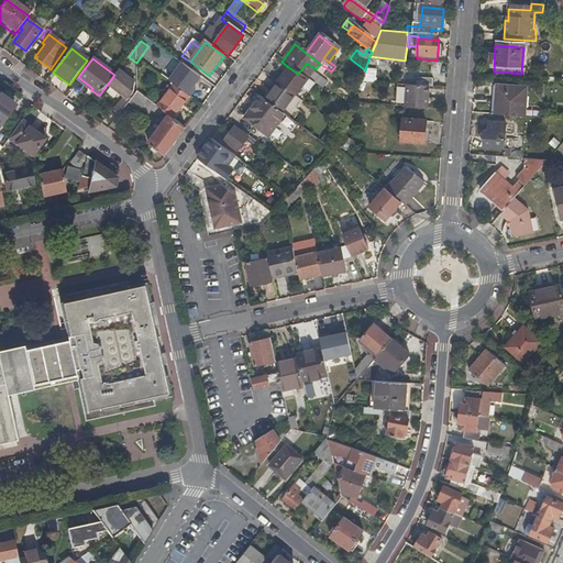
[(202,76),(183,62),(169,79),(189,94),(202,76)]
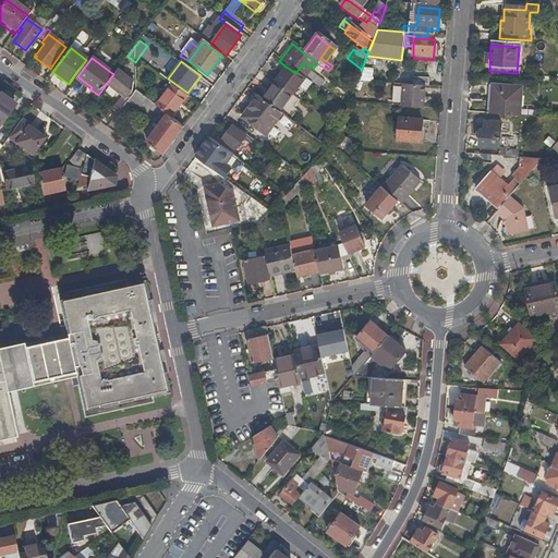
[(295,73),(304,80),(310,84),(314,79),(308,74),(313,69),(304,62),(295,73)]
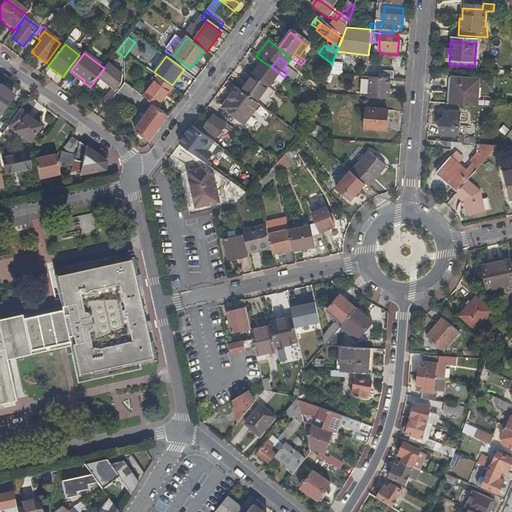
[(271,67),(262,61),(252,75),(268,86),(268,87),(279,73),(271,67)]
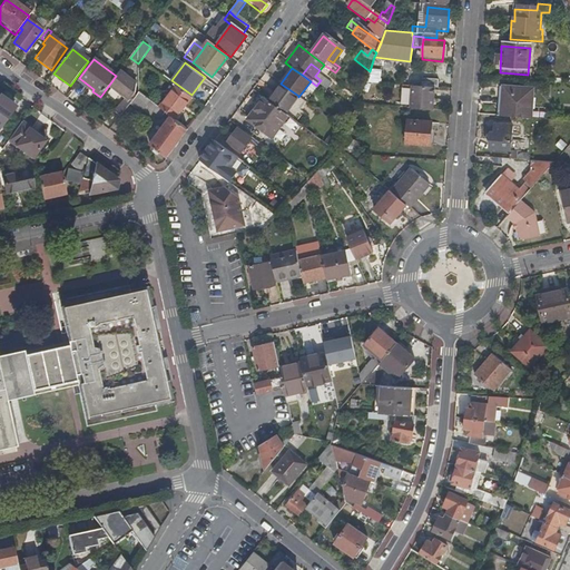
[(136,94),(135,85),(125,77),(115,88),(129,100),(136,94)]
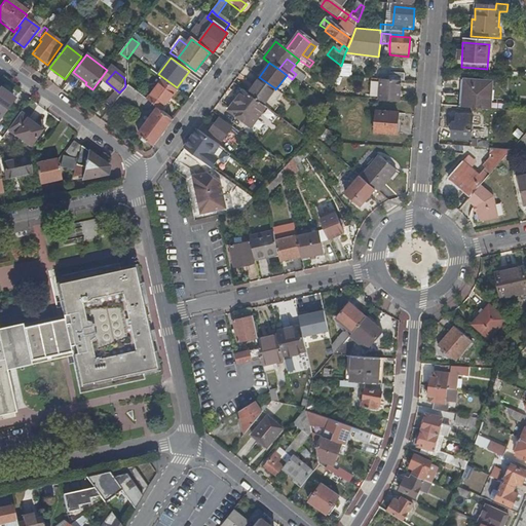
[(86,82),(73,72),(72,75),(85,84),(86,82)]
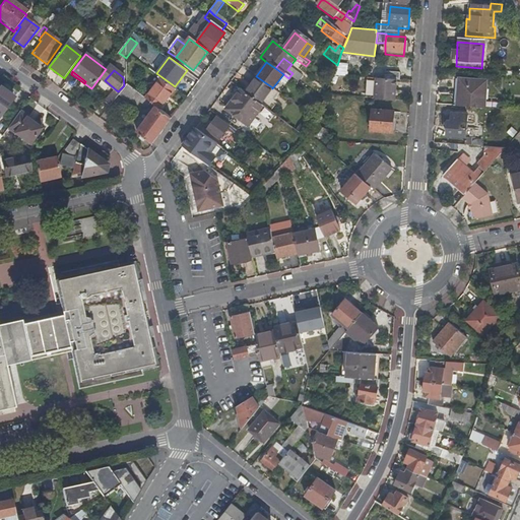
[(288,78),(297,83),(301,78),(293,73),(288,78)]
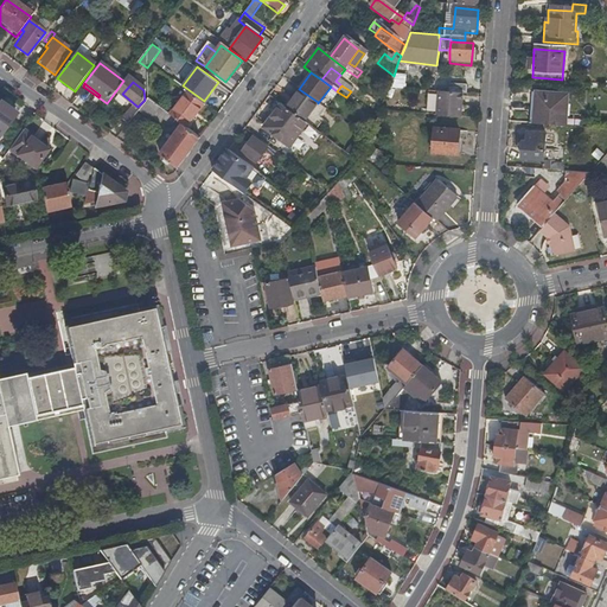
[(451,87),(449,96),(465,96),(466,96),(467,88),(451,87)]
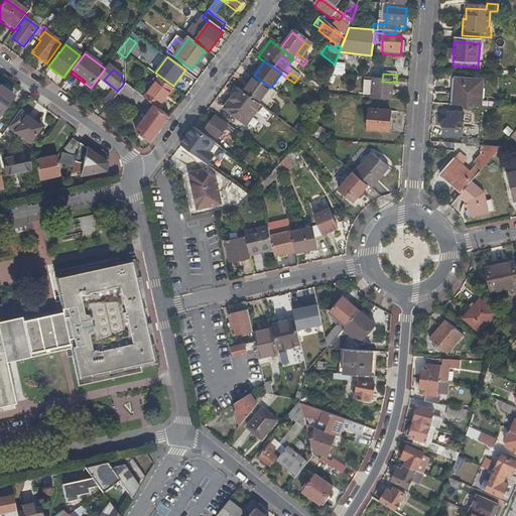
[(270,87),(254,76),(242,92),(258,104),(270,87)]
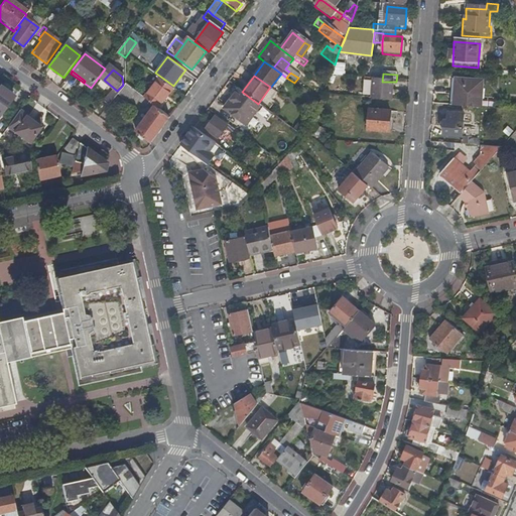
[(158,79),(143,100),(148,104),(154,108),(157,110),(172,89),(158,79)]
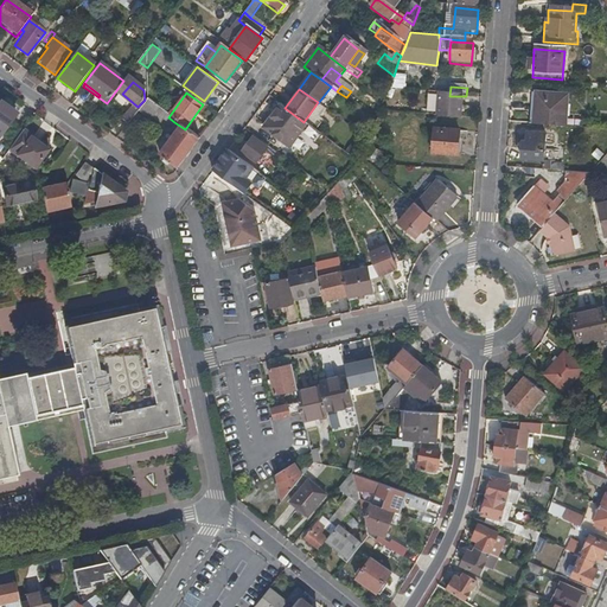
[(438,95),(435,116),(462,119),(465,96),(449,96),(438,95)]
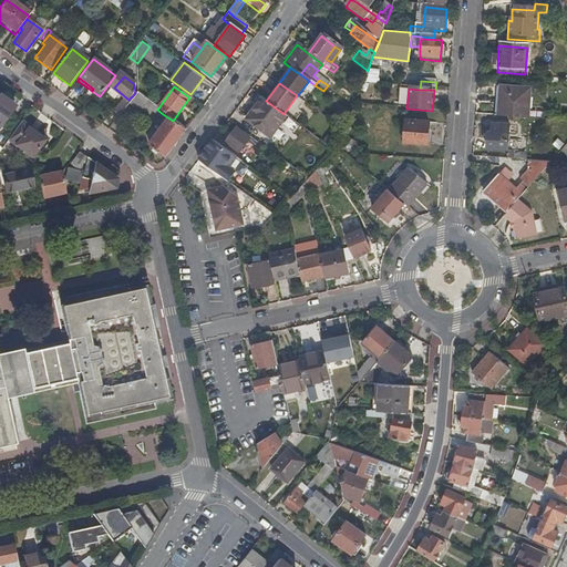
[(498,90),(496,117),(527,121),(529,92),(498,90)]
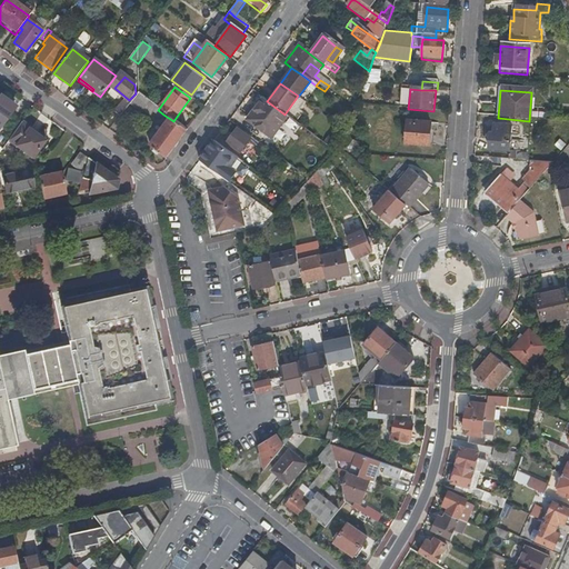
[(158,110),(138,95),(129,106),(139,112),(140,110),(149,117),(152,113),(160,119),(163,115),(158,110)]
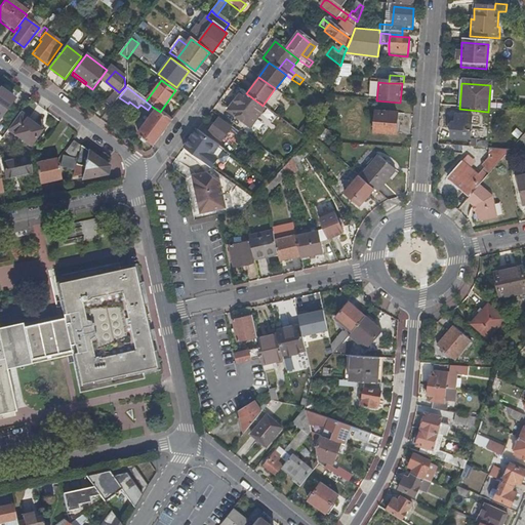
[(246,93),(243,90),(228,111),(250,128),(266,107),(263,106),(246,93)]
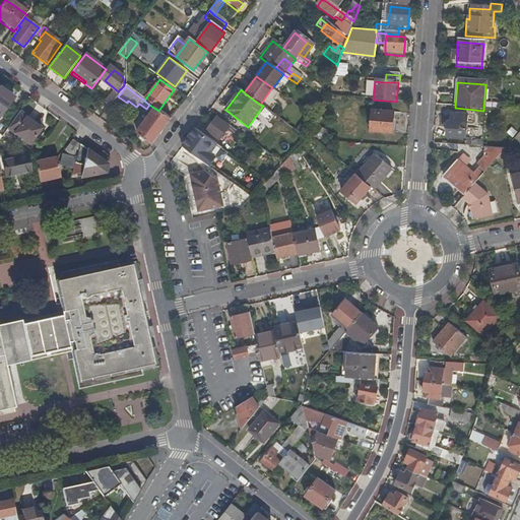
[(0,119),(13,102),(0,91),(0,119)]
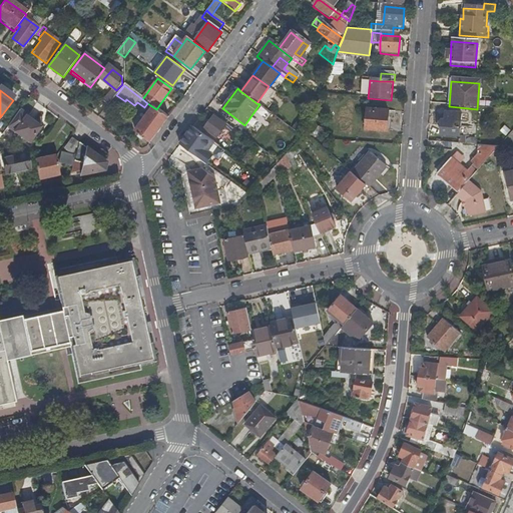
[(105,100),(110,103),(116,96),(110,92),(105,100)]
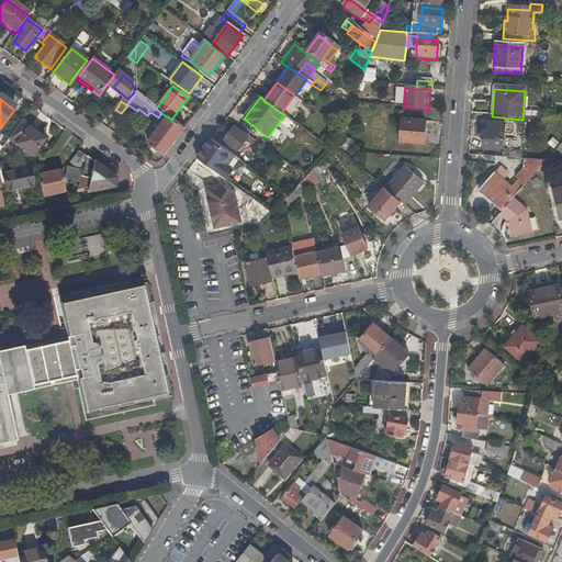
[(171,120),(168,117),(148,145),(165,157),(184,130),(171,120)]
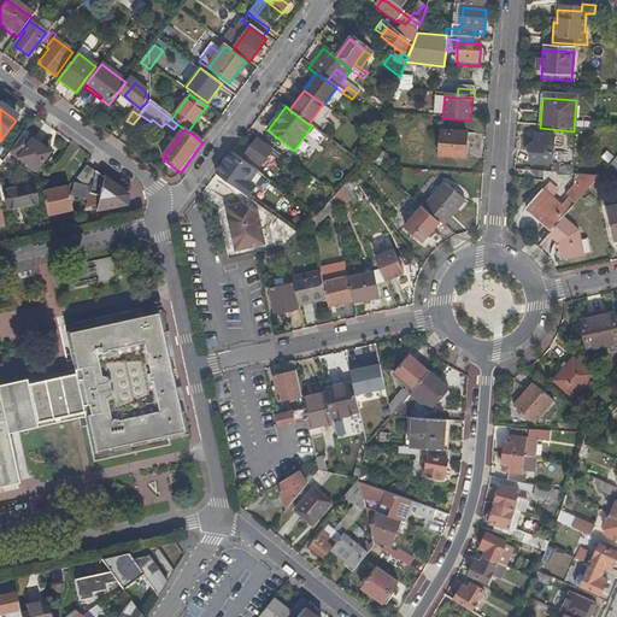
[(464,136),(439,134),(436,158),(462,160),(464,136)]
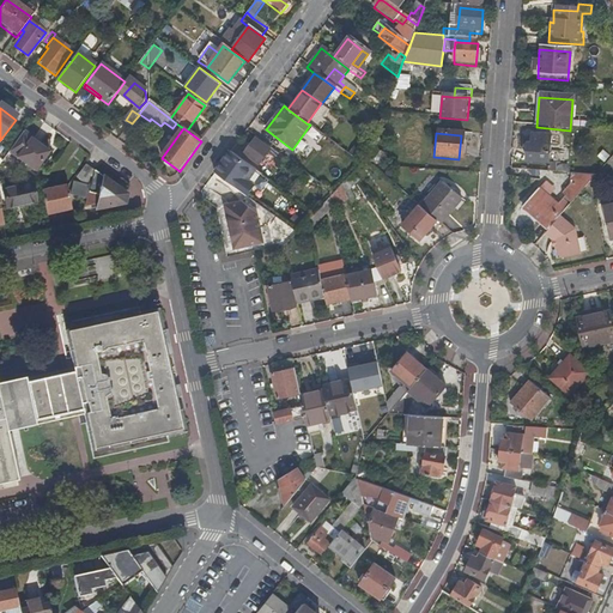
[(22,134),(6,155),(34,175),(49,153),(22,134)]
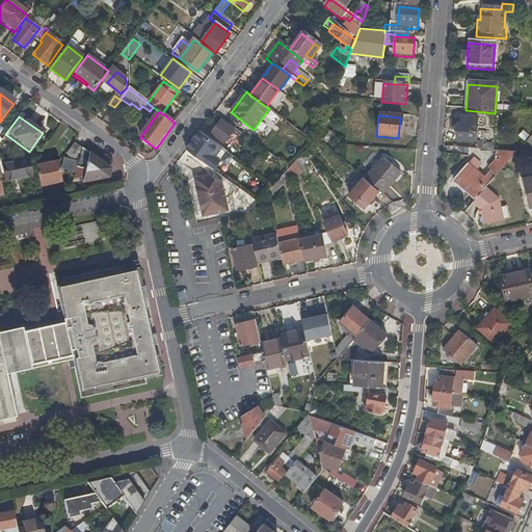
[(475,143),(475,148),(493,149),(494,142),(475,140),(477,121),(461,118),(460,127),(457,127),(455,142),(475,143)]
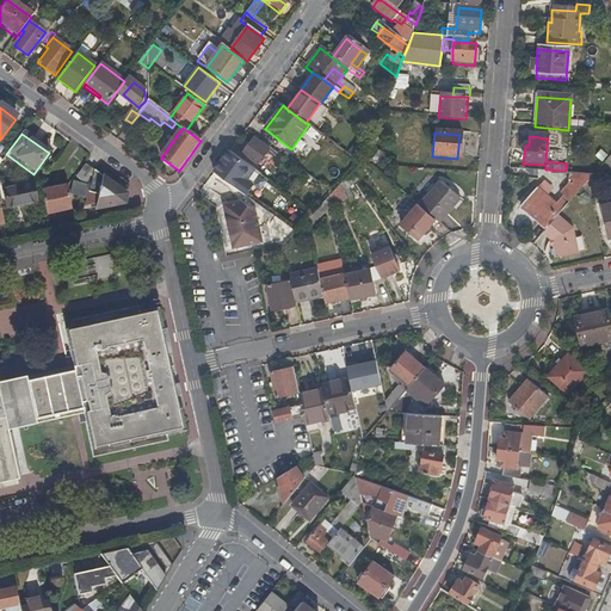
[(269,152),(253,140),(242,154),(258,165),(269,152)]
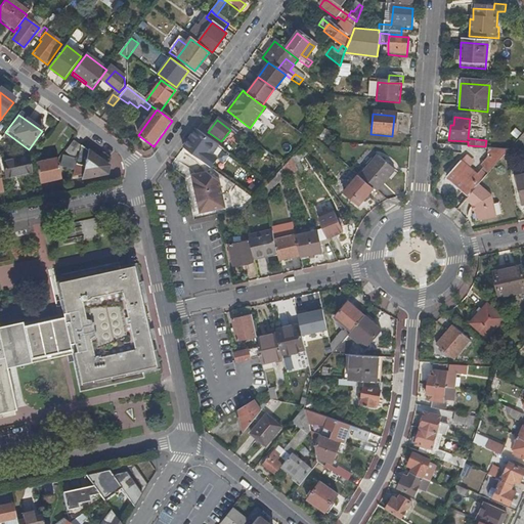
[(317,127),(313,137),(318,142),(328,142),(331,132),(317,127)]
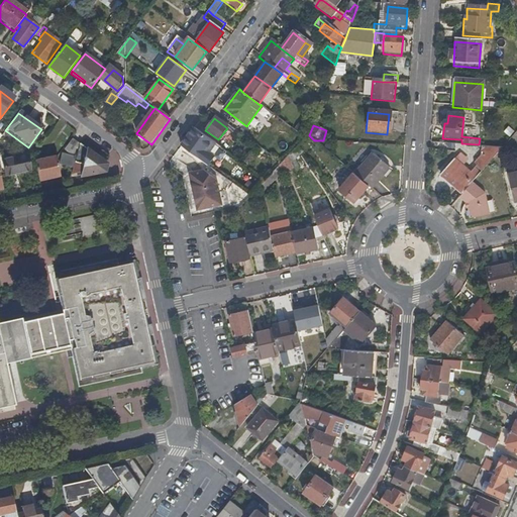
[(194,128),(181,146),(188,151),(206,165),(219,146),(194,128)]
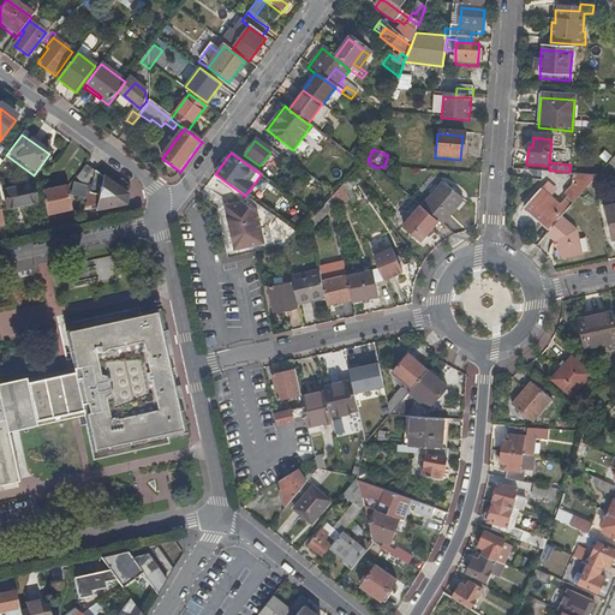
[(81,163),(73,175),(83,183),(69,181),(66,196),(81,198),(79,206),(93,203),(91,210),(120,203),(121,193),(81,163)]
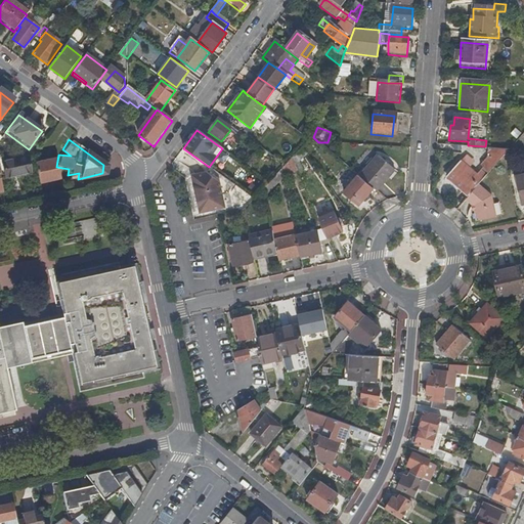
[(302,148),(292,160),(295,167),(295,168),(307,156),(302,148)]
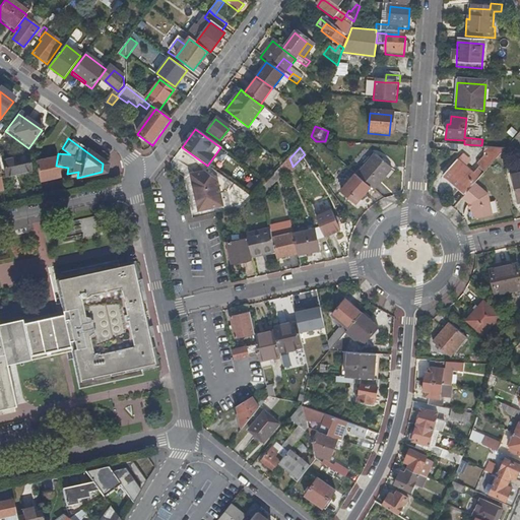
[(482,174),(500,153),(482,152),(482,155),(475,163),(478,165),(475,168),(482,174)]
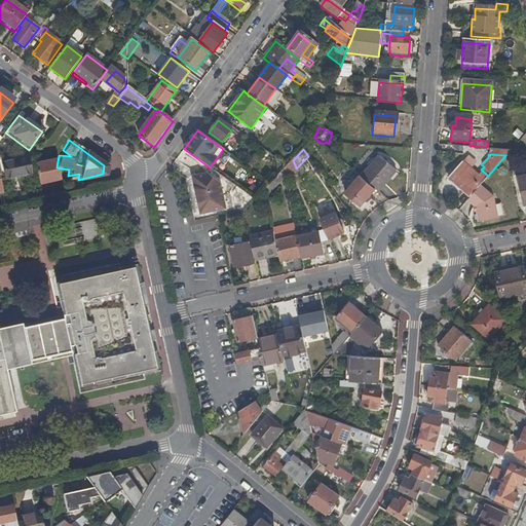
[(466,155),(461,161),(471,168),(476,163),(466,155)]
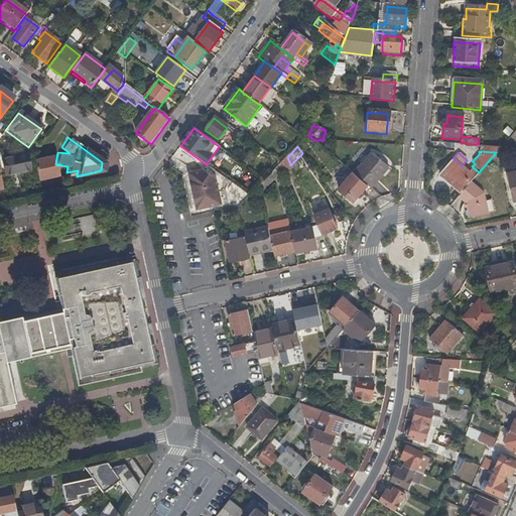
[(372,154),(354,175),(368,186),(371,190),(389,169),(372,154)]
